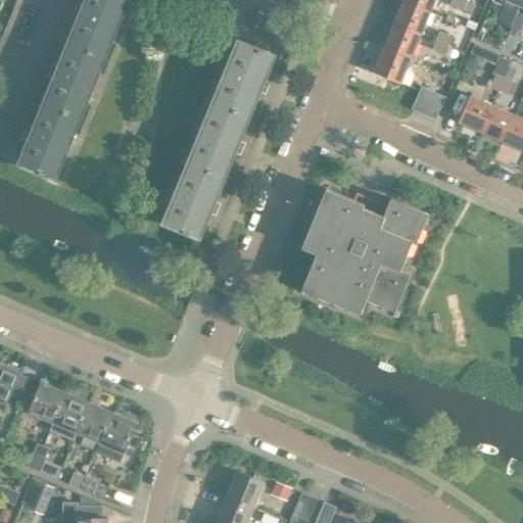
[(80,16),(68,42),(105,57),(115,32),(117,32),(122,21),(121,21),(129,0),(86,0),(84,6),(79,4),(75,15),(80,16)]
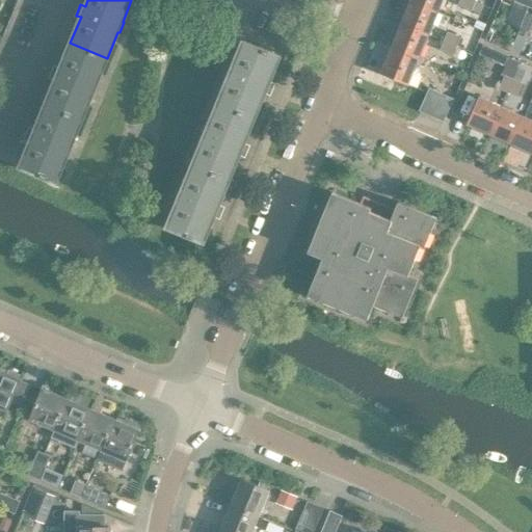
[(410,0),(410,1),(437,11),(442,0),(410,0)]
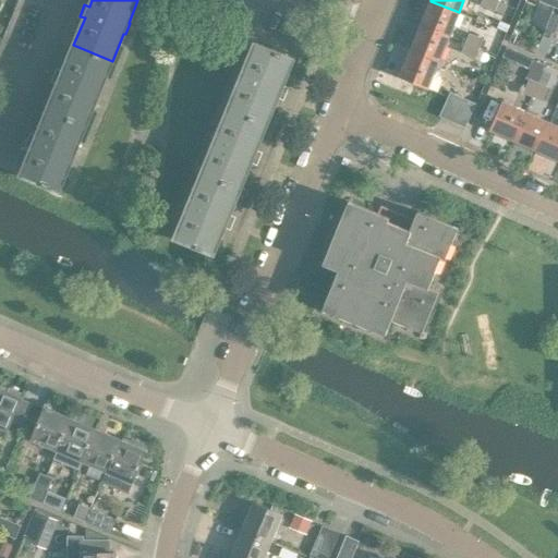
[(498,0),(496,0),(481,0),(480,3),(494,10),(498,0)]
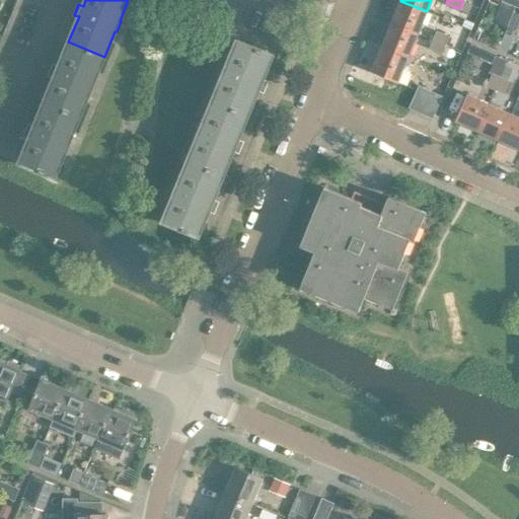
[(400,1),(391,22),(418,33),(427,11),(400,1)]
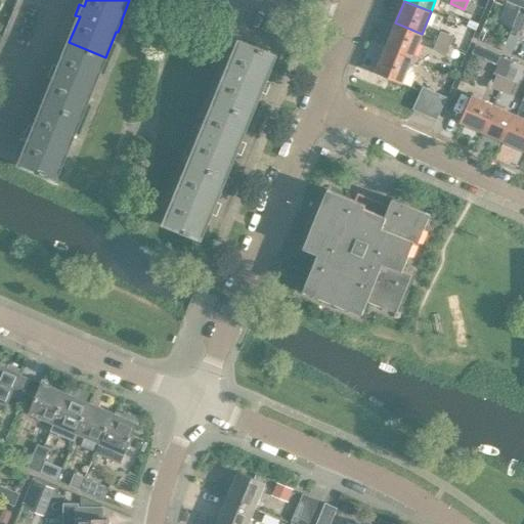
[(513,24),(521,28),(523,20),(523,13),(518,11),(513,24)]
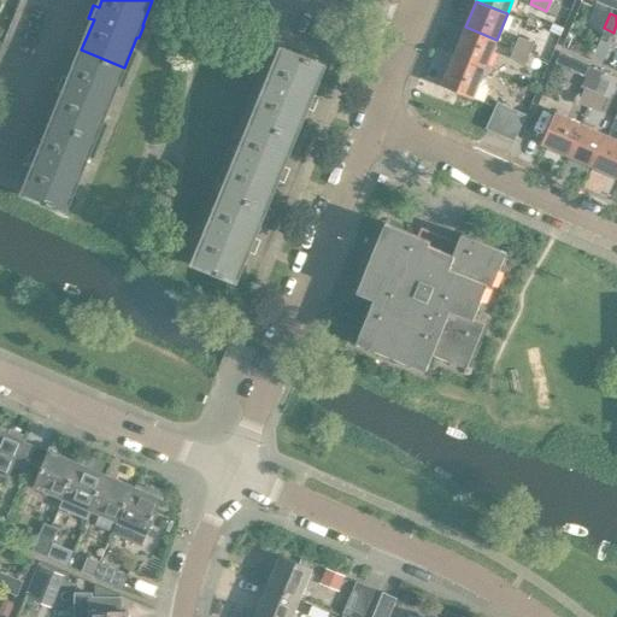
[(465,27),(454,53),(486,66),(497,40),(465,27)]
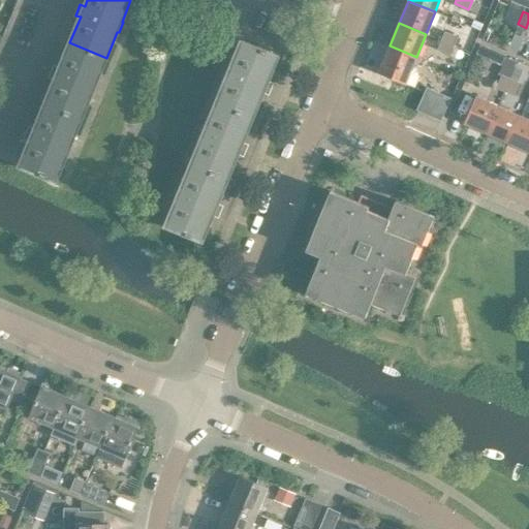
[(518,24),(507,50),(516,54),(526,28),(518,24)]
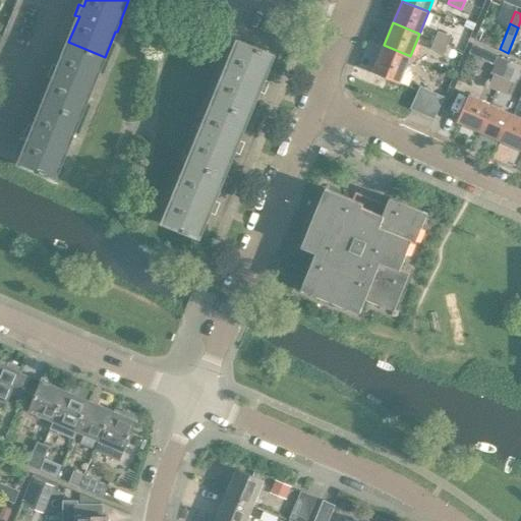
[(439,30),(435,39),(447,44),(451,35),(439,30)]
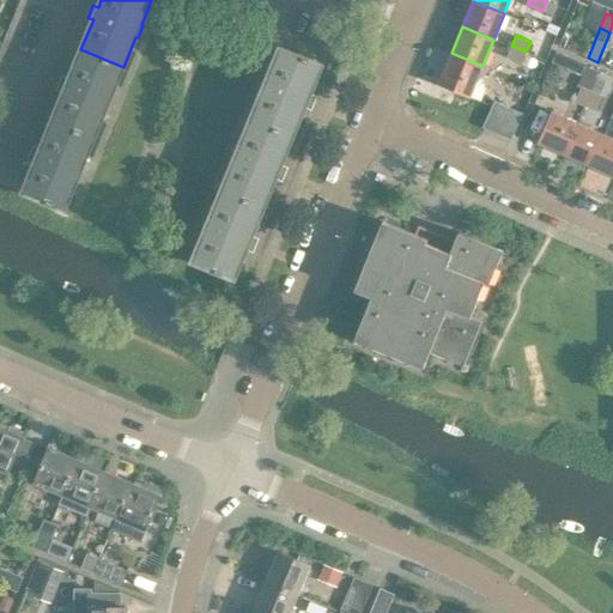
[(526,52),(511,46),(507,56),(521,62),(526,52)]
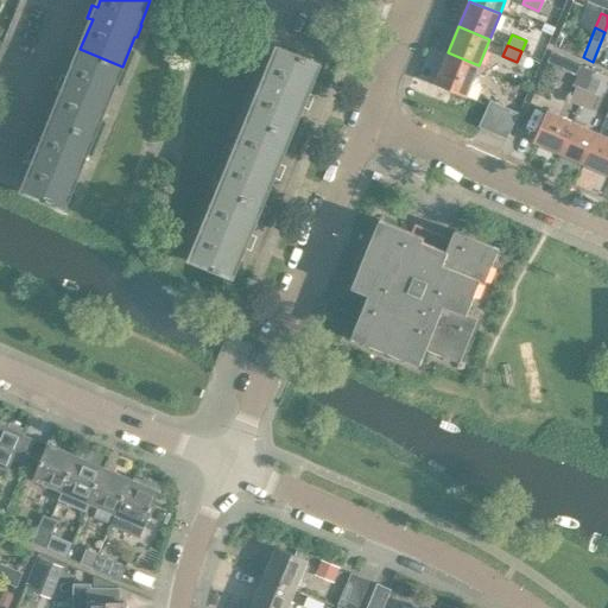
[(260,88),(248,116),(291,134),(303,106),(308,107),(314,95),(308,93),(320,63),(278,46),(265,76),(263,75),(258,87),(260,88)]
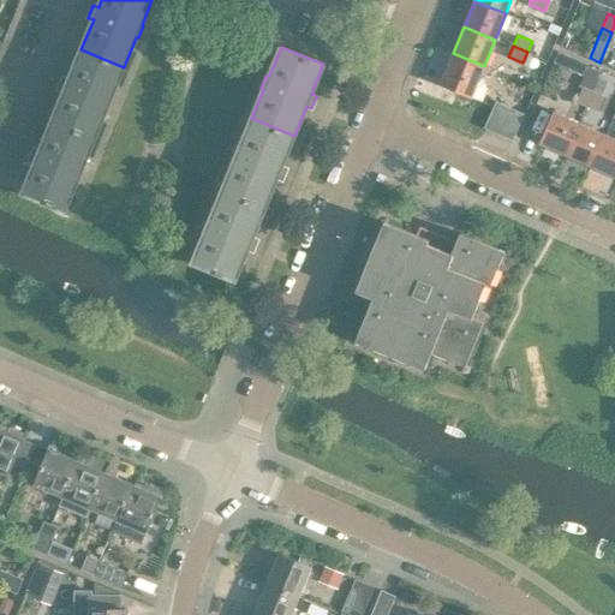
[(124,67),(81,49),(69,78),(64,77),(59,89),(64,91),(52,120),(95,138),(107,109),(108,109),(113,97),(112,96),(124,67)]
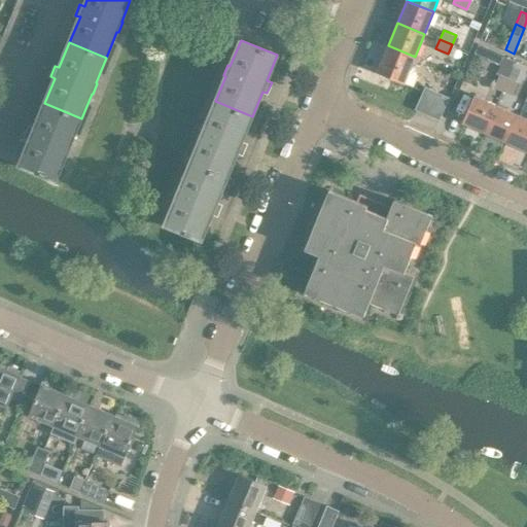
[(415,57),(388,45),(377,72),(403,83),(411,65),(415,67),(418,58),(415,57)]
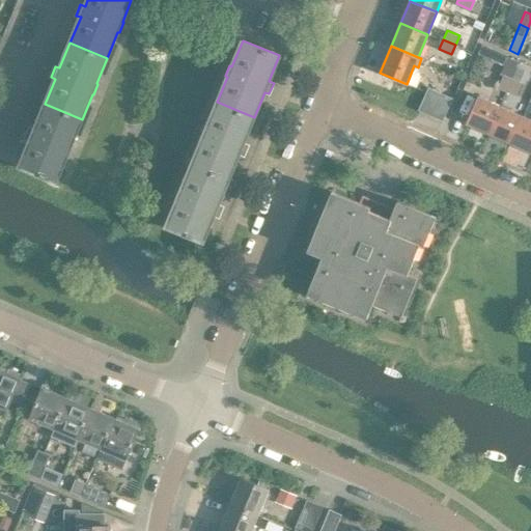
[(502,76),(497,88),(506,91),(512,78),(511,78),(515,66),(518,61),(507,56),(503,65),(499,75),(502,76)]
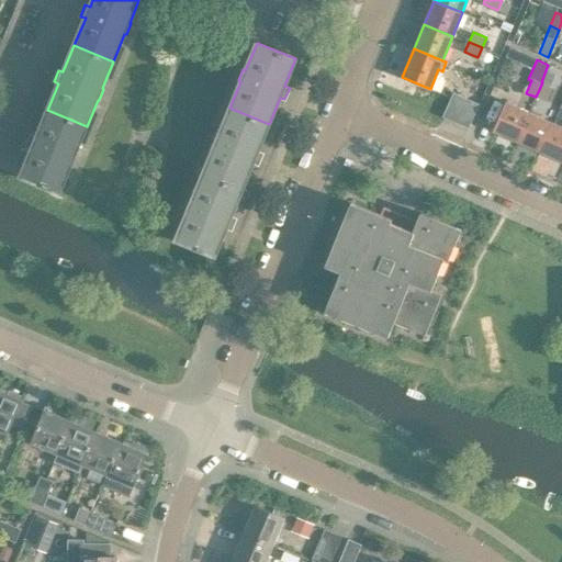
[(546,70),(541,82),(542,82),(549,86),(554,75),(546,70)]
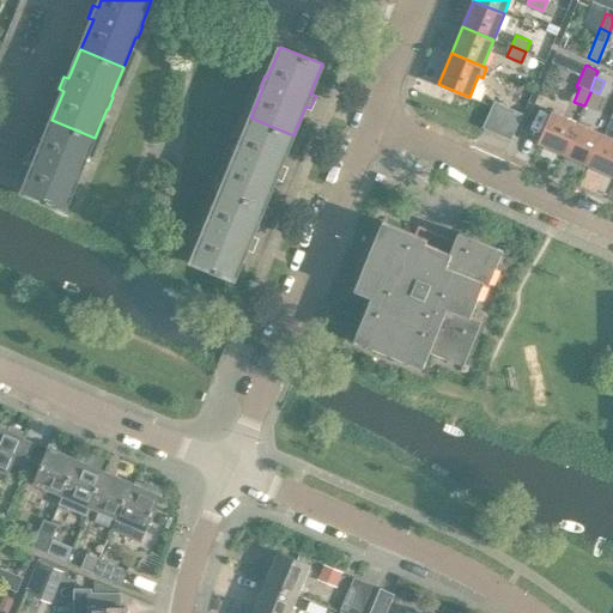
[(592,90),(584,105),(594,110),(601,95),(599,93),(592,90)]
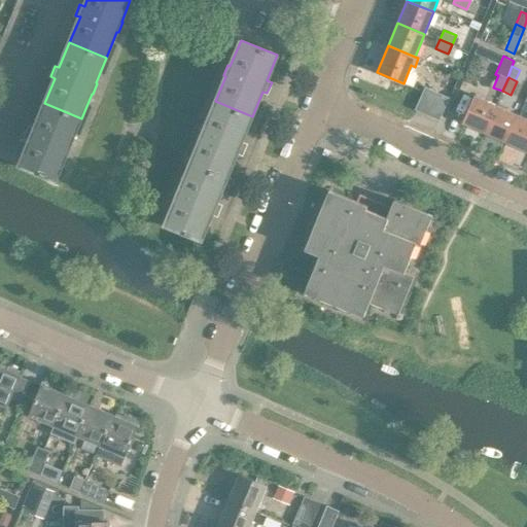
[(415,109),(426,114),(436,92),(424,86),(415,109)]
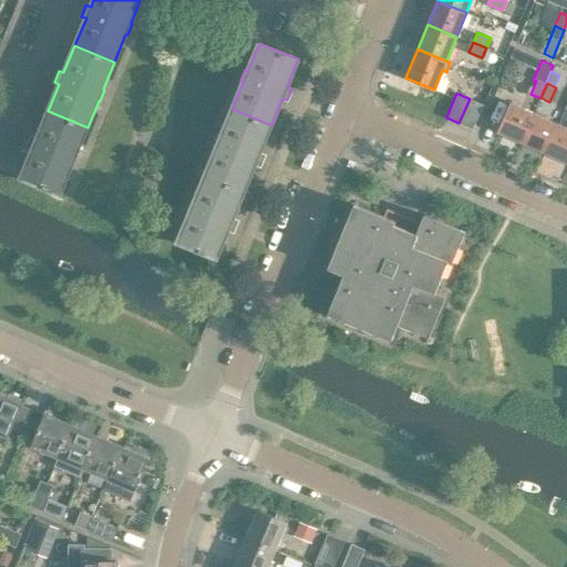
[(470,99),(459,123),(472,130),(483,105),(470,99)]
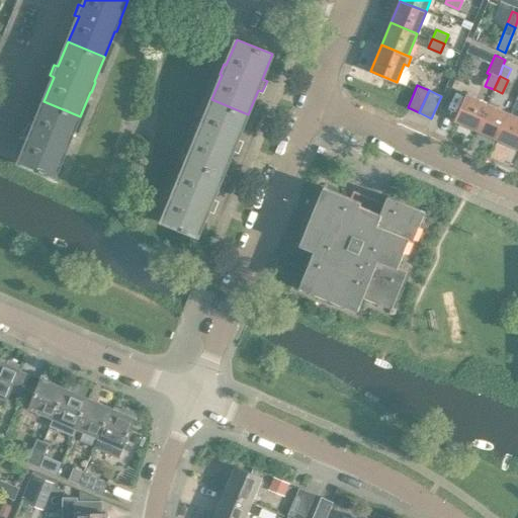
[(454,120),(477,130),(489,104),(465,94),(454,120)]
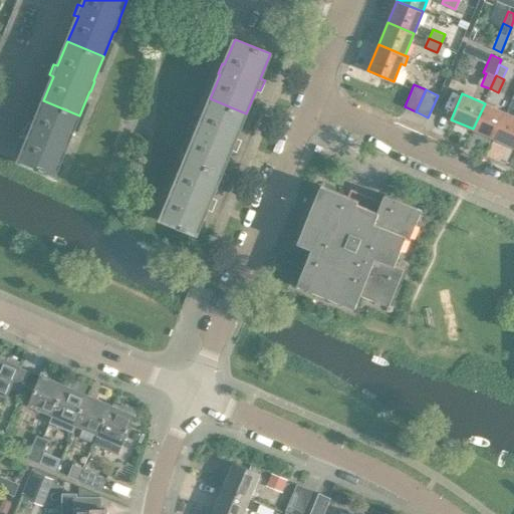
[(196,135),(186,159),(222,174),(232,149),(236,151),(240,141),(236,139),(246,113),(210,98),(200,123),(198,122),(193,134),(196,135)]
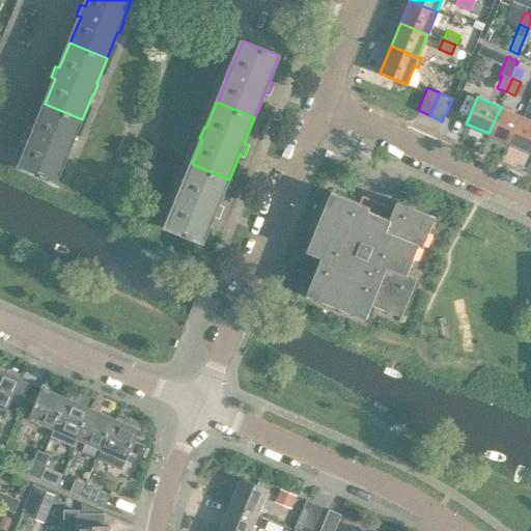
[(82,119),(45,104),(34,130),(30,128),(26,139),(30,140),(20,166),(57,182),(67,156),(68,156),(73,145),(72,145),(82,119)]
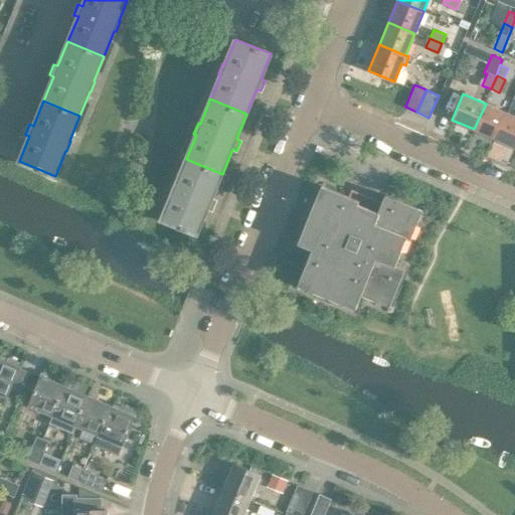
[(474,129),(496,139),(507,113),(486,104),(474,129)]
